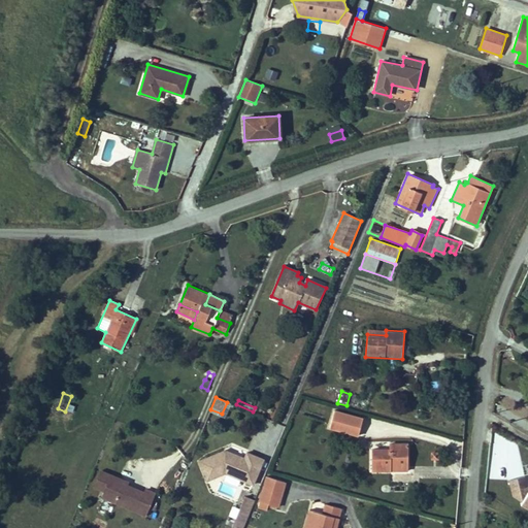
[(362,422),(336,416),(332,431),(359,437),(362,422)]
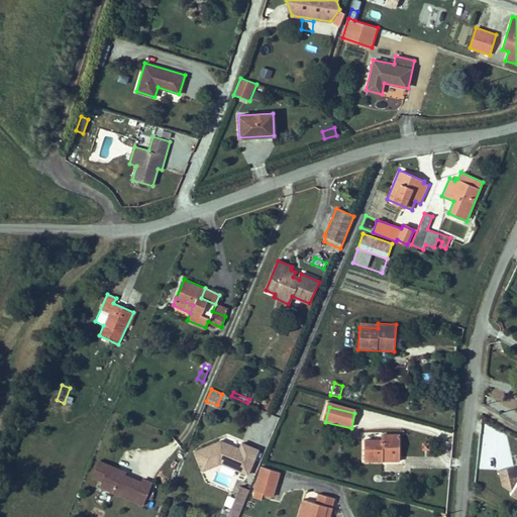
[(365,438),(365,460),(382,460),(382,455),(399,456),(400,433),(381,433),(381,438),(365,438)]
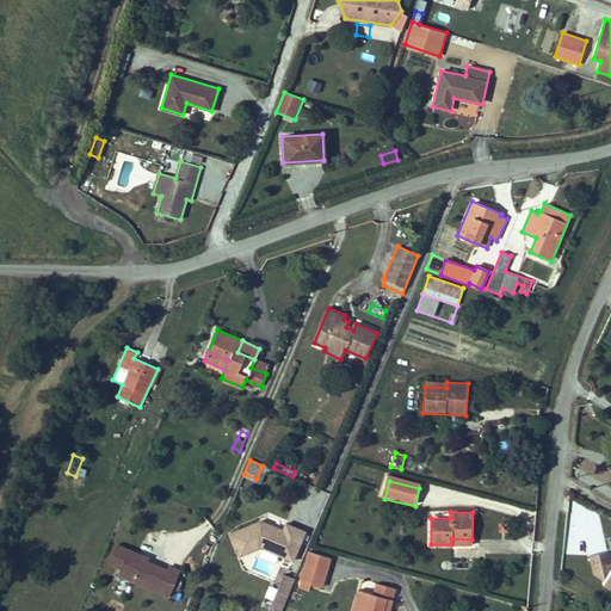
[(282,530),(260,522),(229,535),(239,557),(260,548),(281,556),(285,544),(297,549),(304,531),(285,524),(282,530)]
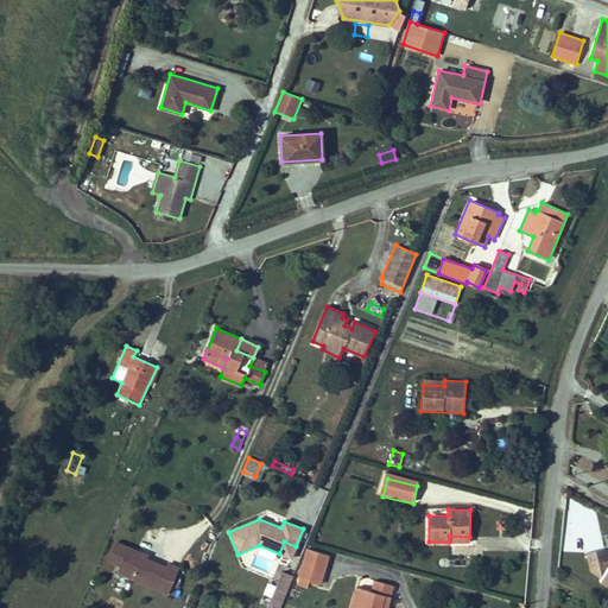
[(166,567),(139,555),(141,551),(118,542),(111,559),(121,563),(118,570),(169,591),(179,568),(168,563),(166,567)]
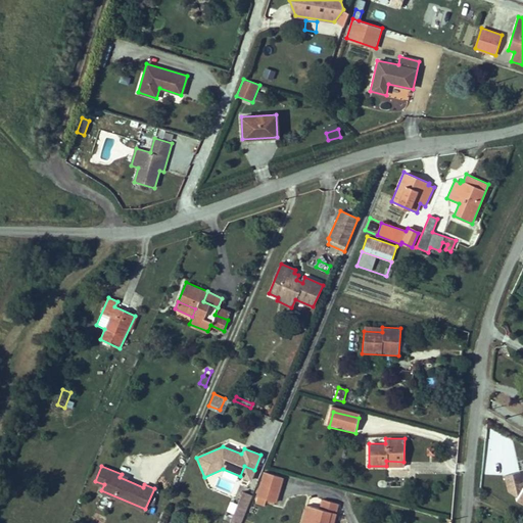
[(254,470),(244,466),(240,476),(250,480),(254,470)]
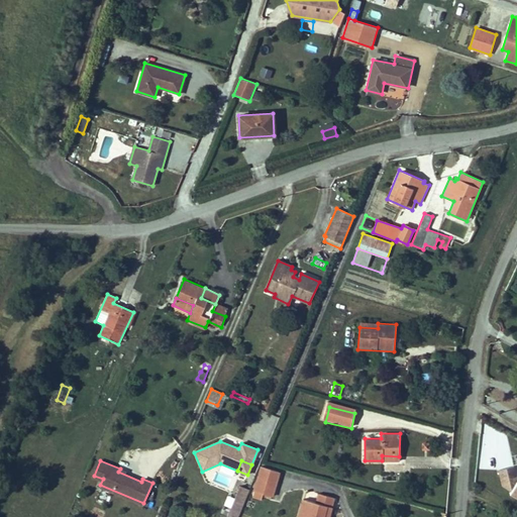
[(272,497),(279,472),(262,467),(254,492),(272,497)]
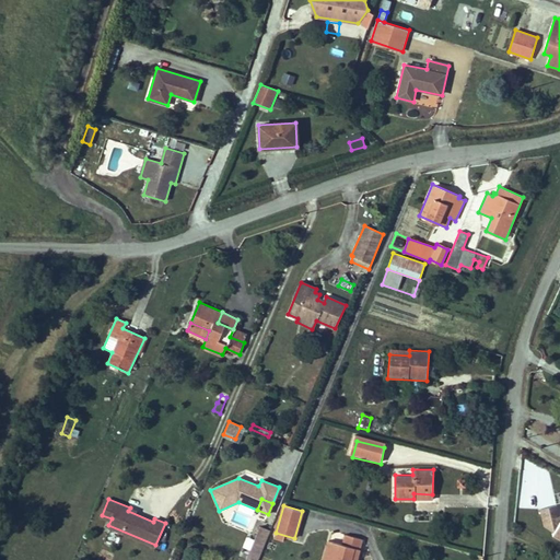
[(559,520),(557,505),(540,509),(545,525),(555,531),(552,534),(559,538),(559,520)]
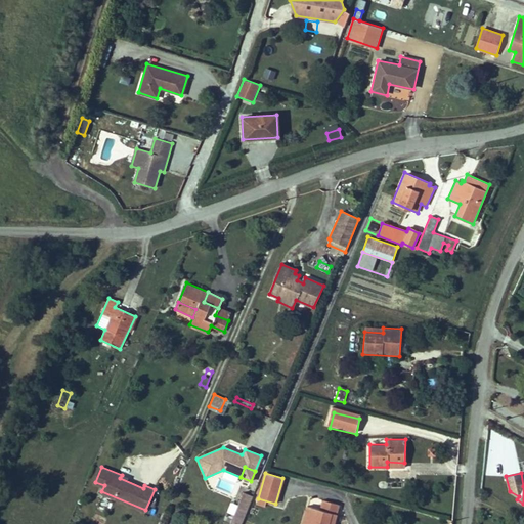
[(236,523),(239,523),(252,496),(243,491),(229,521),(236,523)]
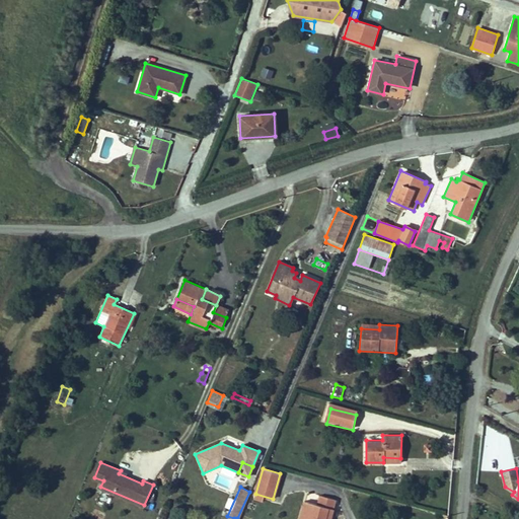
[(324,518),(327,510),(332,511),(336,500),(320,496),(317,506),(303,502),(298,518),(324,518)]
